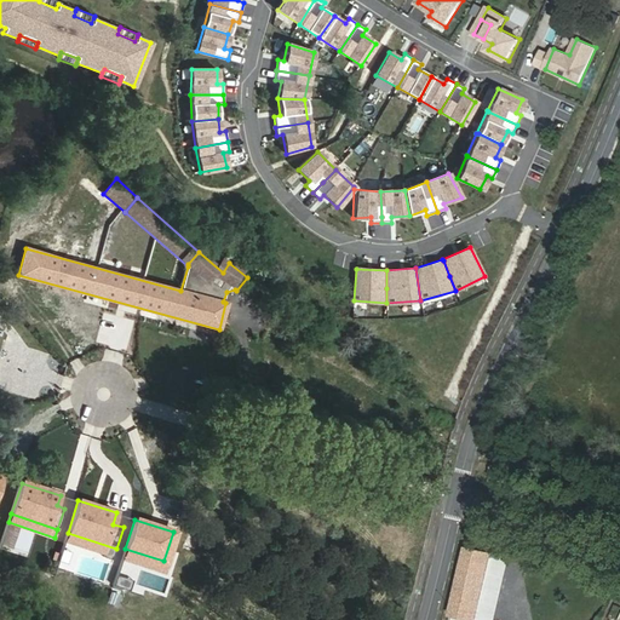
[(116,549),(68,533),(64,541),(105,555),(104,558),(113,561),(114,557),(116,549)]
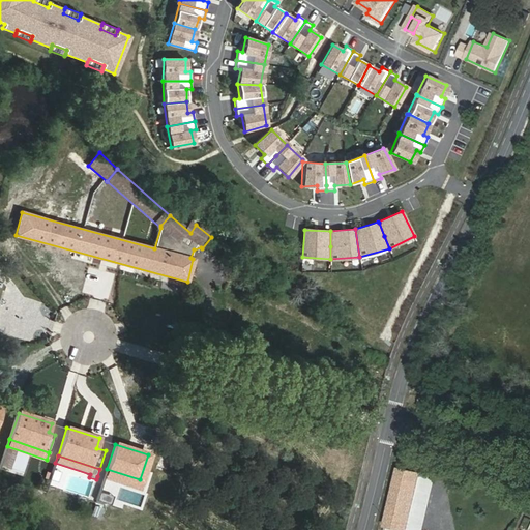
[(140,479),(107,469),(105,476),(137,488),(140,479)]
